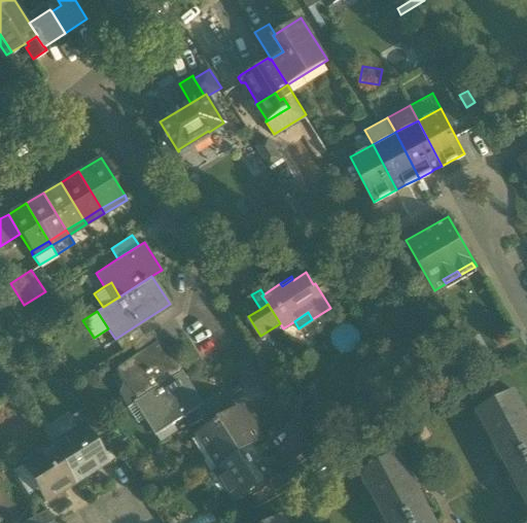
[(250,342),(260,336),(248,316),(238,323),(243,332),(250,342)]
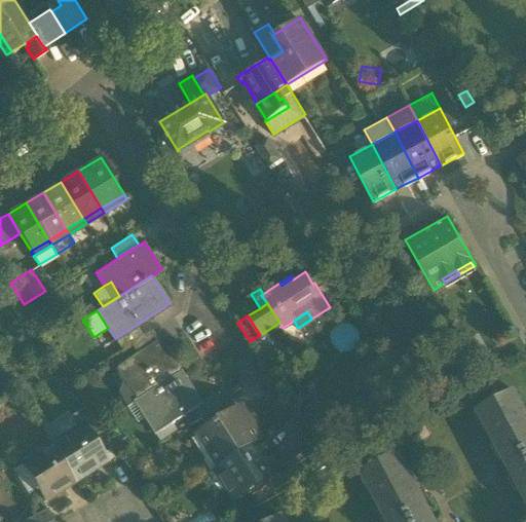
[(121,348),(130,343),(143,335),(136,325),(115,338),(121,348)]
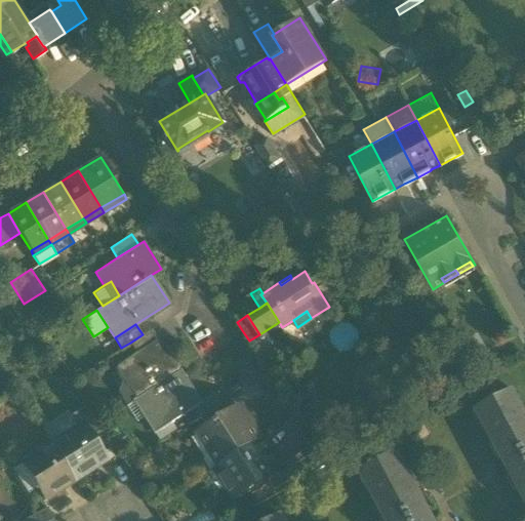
[(151,328),(143,334),(130,343),(136,353),(158,339),(151,328)]
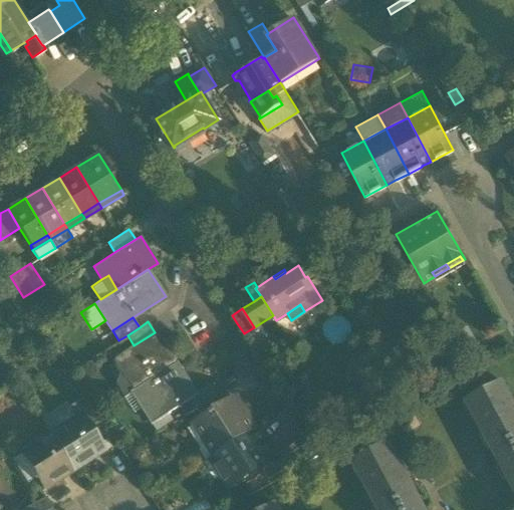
[(126,376),(135,389),(178,361),(158,329),(155,332),(134,345),(113,357),(125,376),(126,376)]
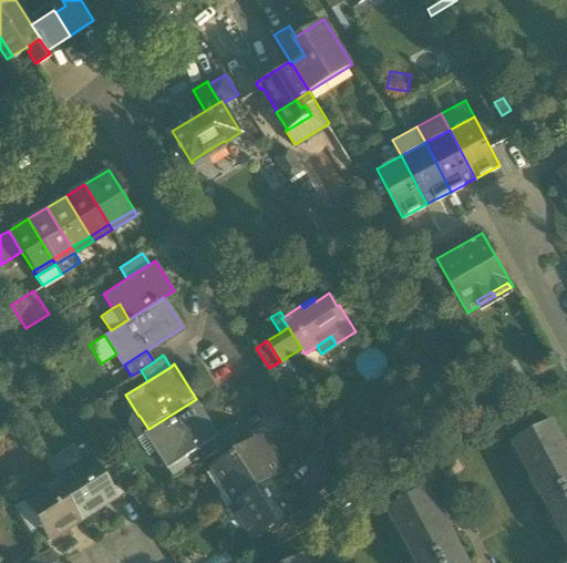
[(197,398),(196,399),(148,429),(145,431),(156,449),(167,467),(187,454),(199,447),(219,434),(218,432),(197,398)]
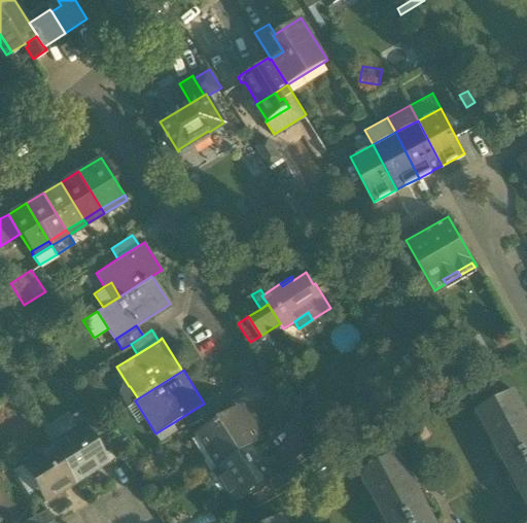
[(478,411),(526,500),(526,415),(514,391),(478,411)]
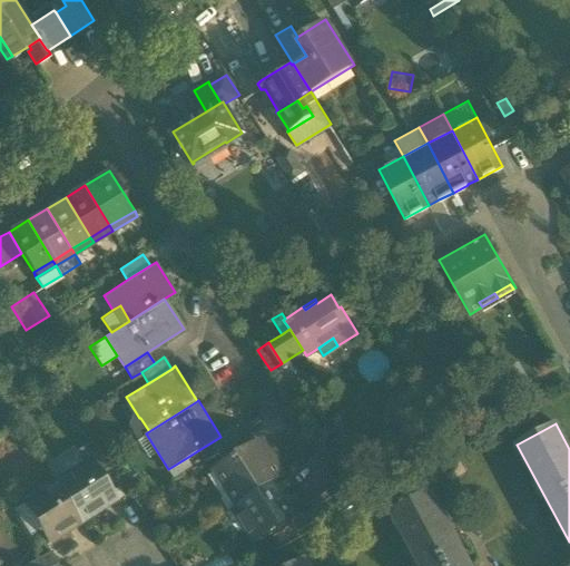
[(207,459),(219,452),(242,438),(234,426),(219,435),(220,437),(200,449),(207,459)]
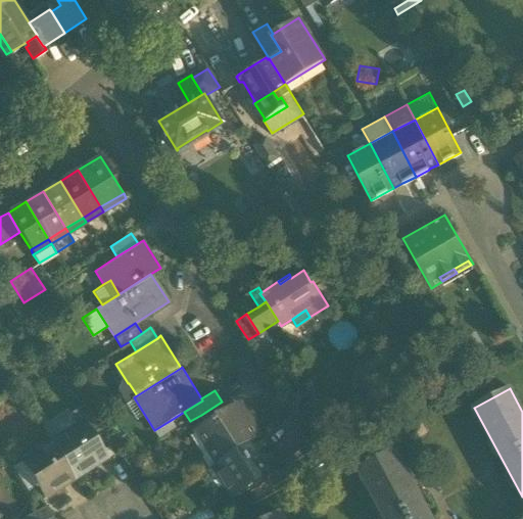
[(137,418),(144,414),(134,397),(127,403),(137,418)]
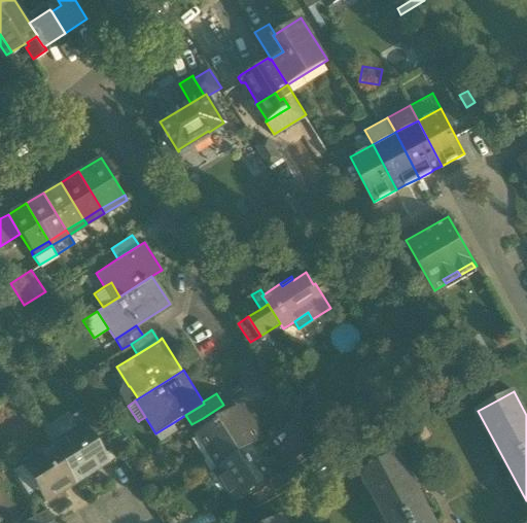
[(82,422),(92,436),(103,428),(100,423),(88,404),(70,415),(76,425),(82,422)]
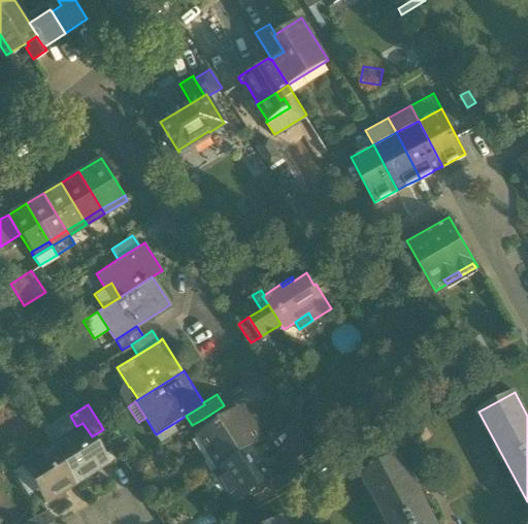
[(230,415),(224,405),(203,419),(209,429),(230,415)]
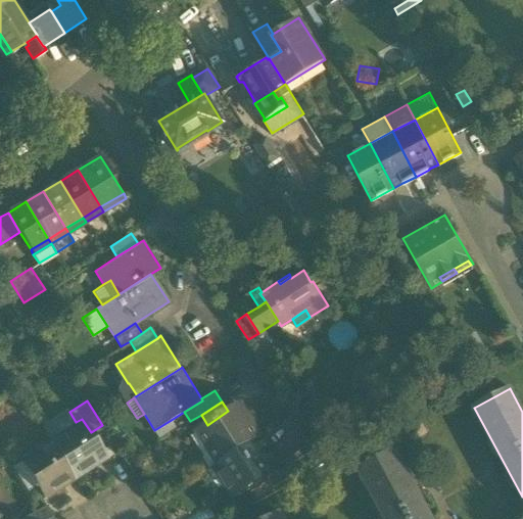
[(215,446),(223,460),(260,435),(240,404),(228,411),(207,425),(198,431),(210,450),(215,446)]
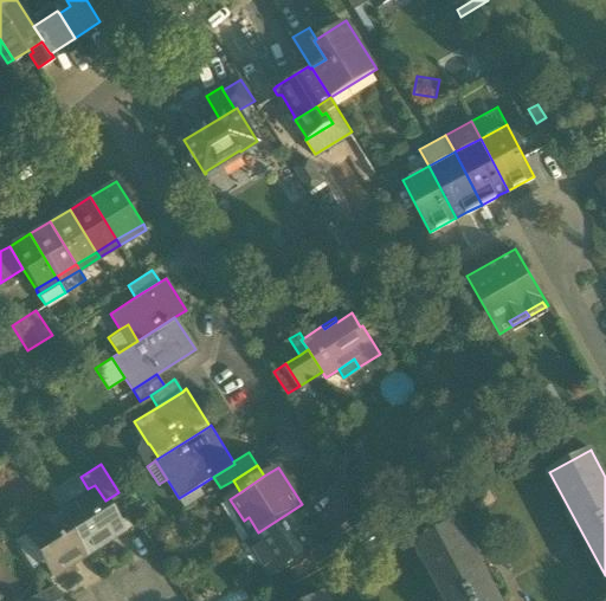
[(88,489),(81,477),(77,472),(49,490),(59,508),(77,496),(88,489)]
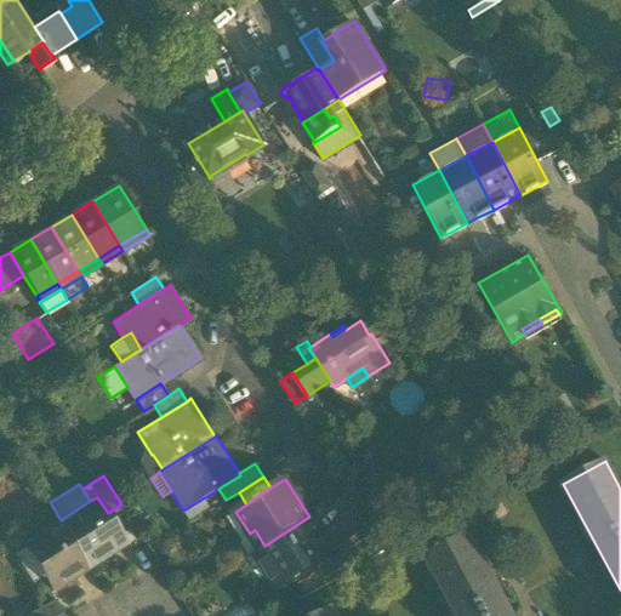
[(85,517),(67,529),(89,564),(90,565),(110,552),(109,551),(123,542),(124,543),(126,542),(108,513),(97,497),(90,501),(79,508),(85,517)]
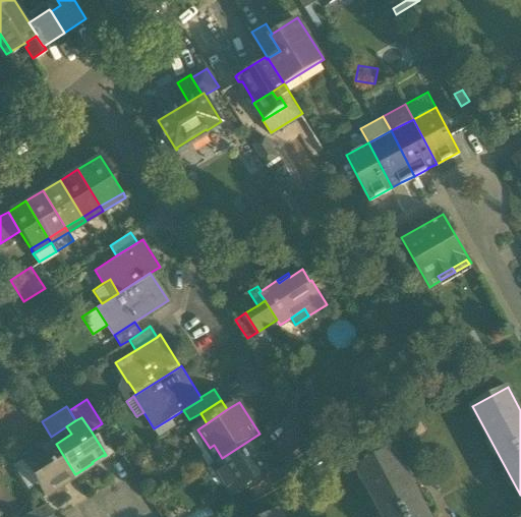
[(177,424),(172,417),(154,428),(158,436),(177,424)]
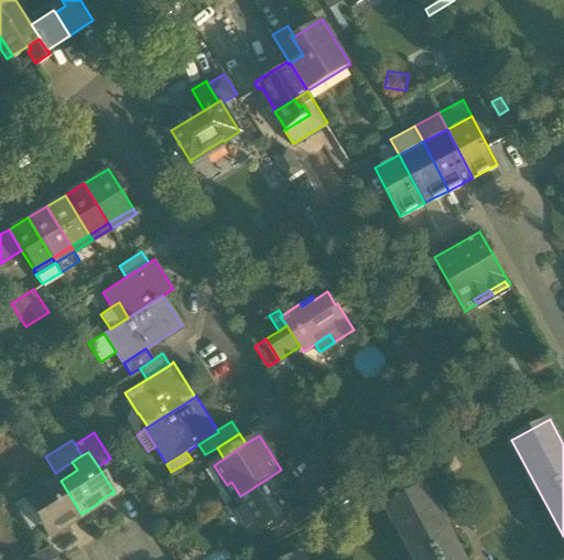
[(72,462),(55,473),(61,481),(77,470),(72,462)]
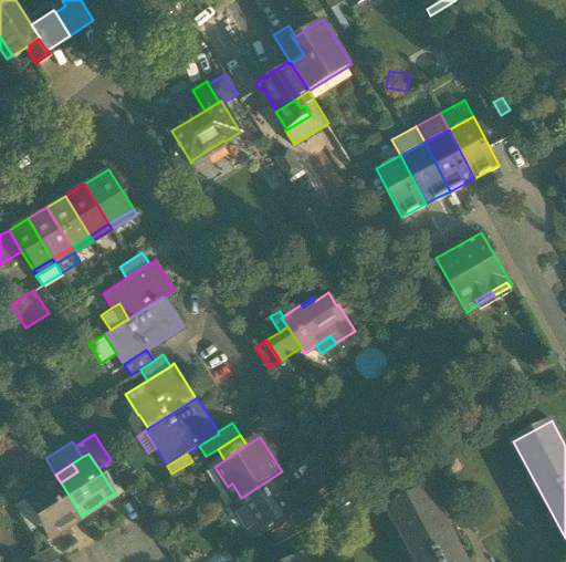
[(212,468),(234,502),(238,500),(241,498),(232,484),(228,487),(215,467),(212,468)]
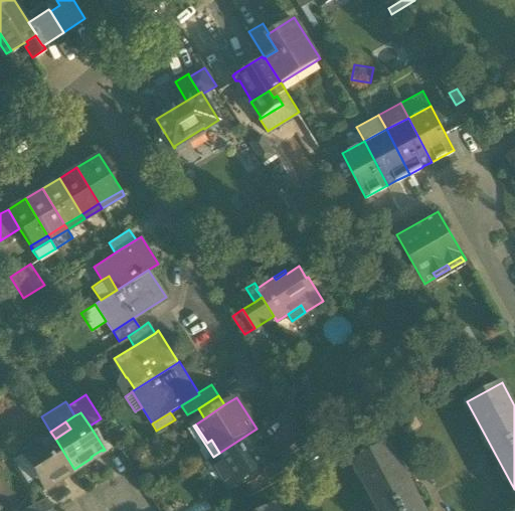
[(230,489),(264,468),(277,460),(276,458),(256,429),(219,453),(216,455),(226,470),(220,473),(230,489)]
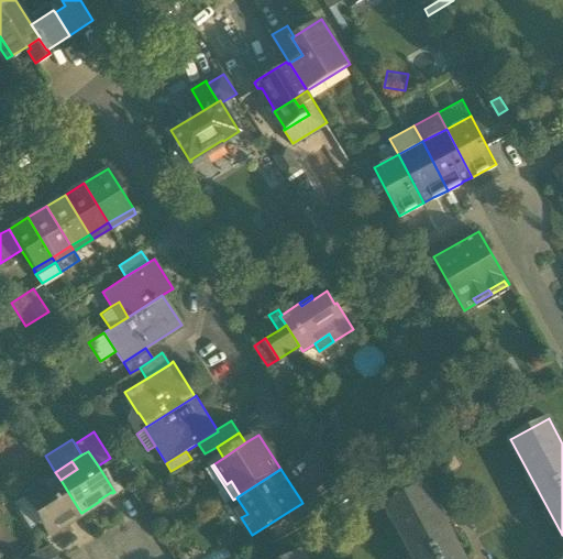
[(68,519),(80,512),(61,480),(55,472),(22,493),(23,494),(13,501),(30,526),(40,521),(47,534),(69,521),(68,519)]
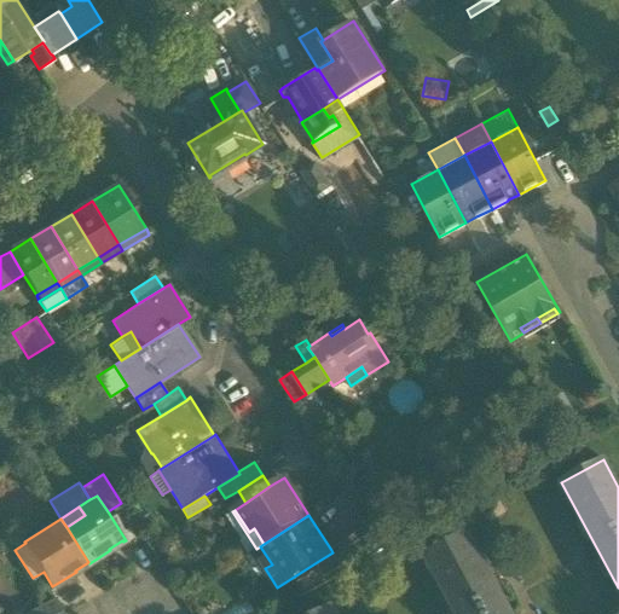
[(348,559),(352,565),(386,546),(385,544),(370,521),(337,542),(340,545),(341,545),(350,559),(348,559)]
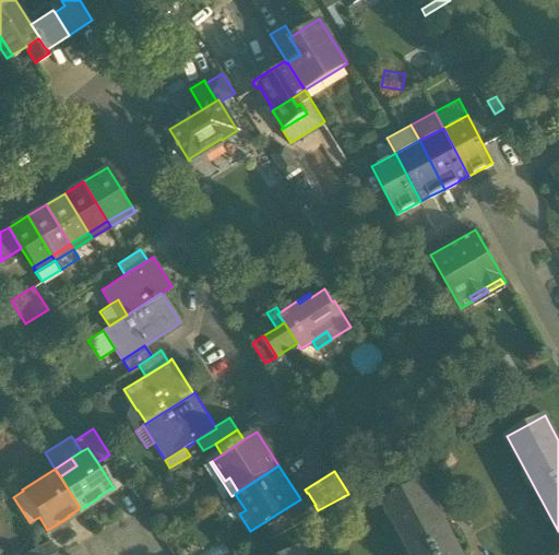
[(384,503),(412,554),(462,554),(423,482),(384,503)]
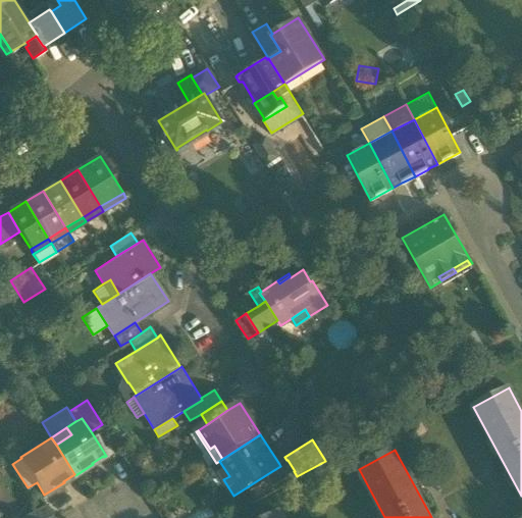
[(92,463),(93,464),(104,457),(103,456),(92,463)]
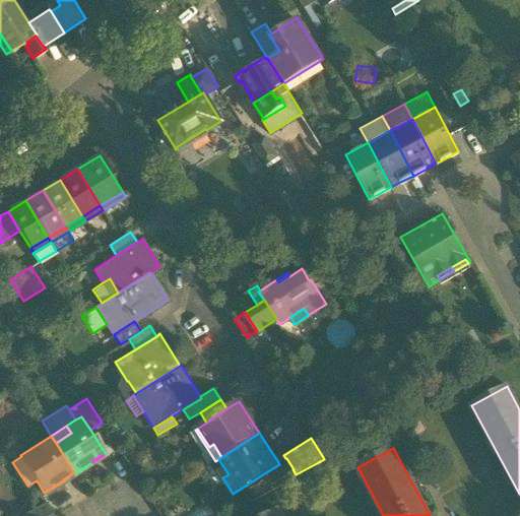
[(285,458),(278,462),(279,464),(266,472),(272,482),(293,469),(294,469),(286,458),(285,458)]
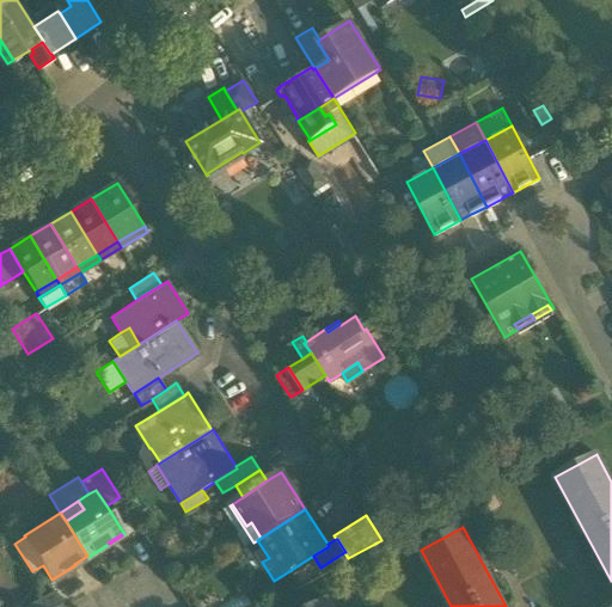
[(251,545),(262,562),(269,558),(257,540),(254,543),(251,545)]
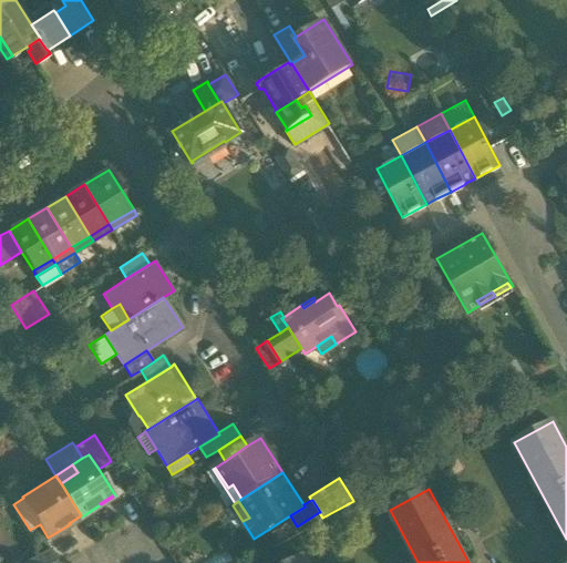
[(69,523),(70,524),(82,517),(81,515),(69,523)]
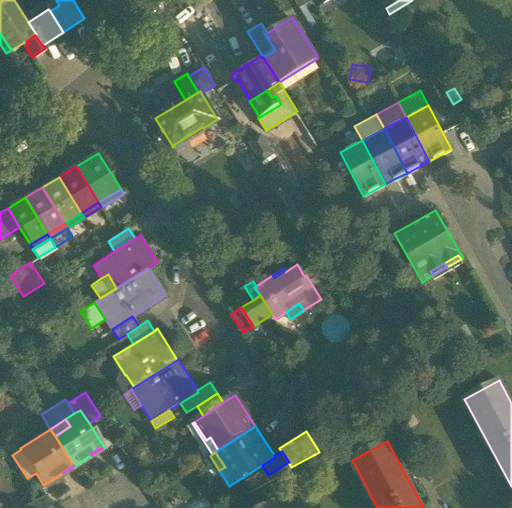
[(23,505),(24,507),(44,507),(52,504),(46,492),(23,505)]
